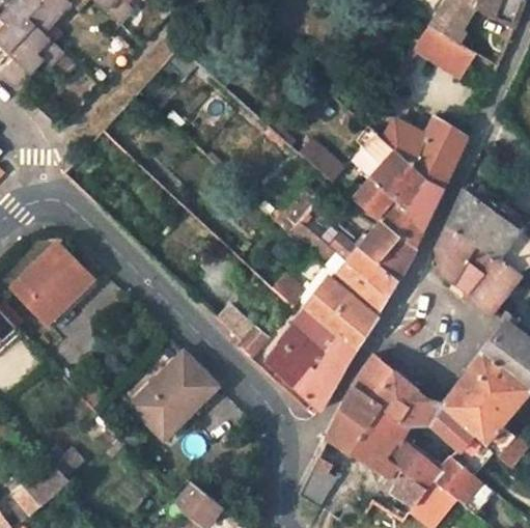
[(11,0),(0,12),(0,48),(1,50),(8,58),(0,66),(0,76),(10,87),(38,58),(46,65),(58,51),(40,32),(65,4),(73,11),(84,0),(89,0),(116,24),(130,9),(122,2),(123,0),(11,0)]
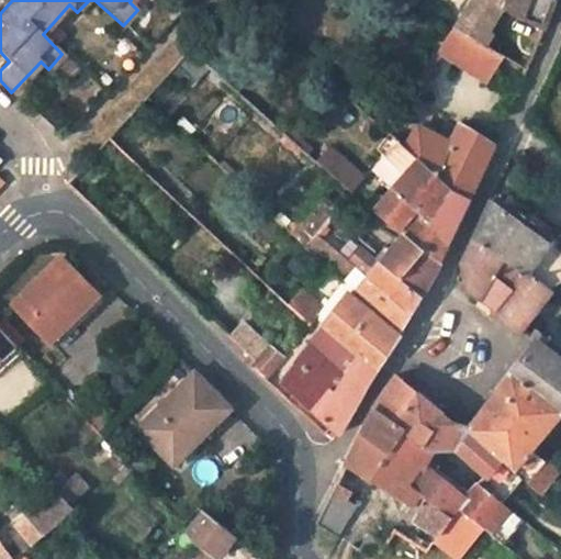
[(472,0),(456,29),(481,44),(504,0),(508,0),(543,30),(554,2),(551,0),(472,0)]
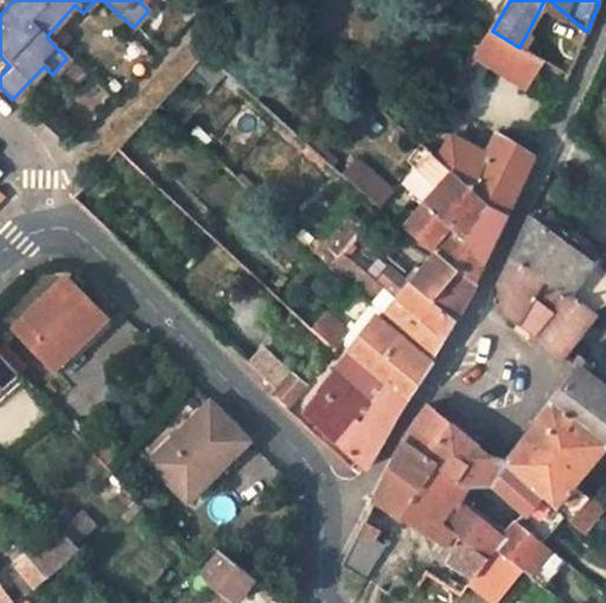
[(520,47),(492,31),(442,107),(476,126),(506,75),(524,94),(543,61),(534,56),(520,47)]
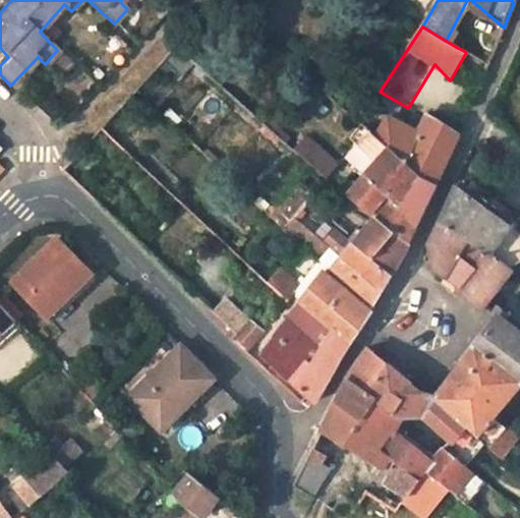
[(466,34),(458,48),(466,52),(488,65),(495,51),(466,34)]
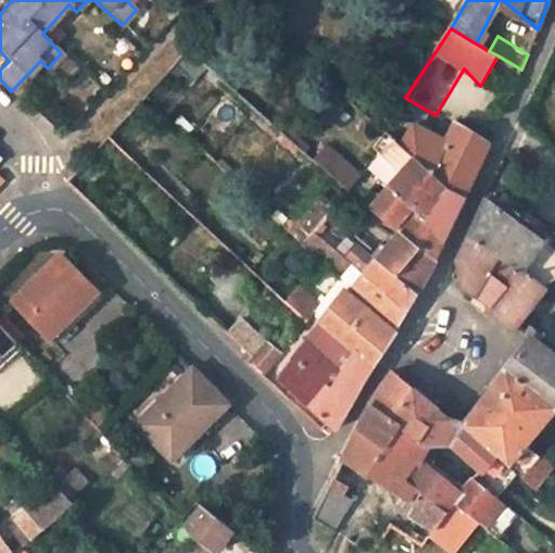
[(344,191),(358,177),(328,150),(323,153),(294,129),(287,137),(344,191)]
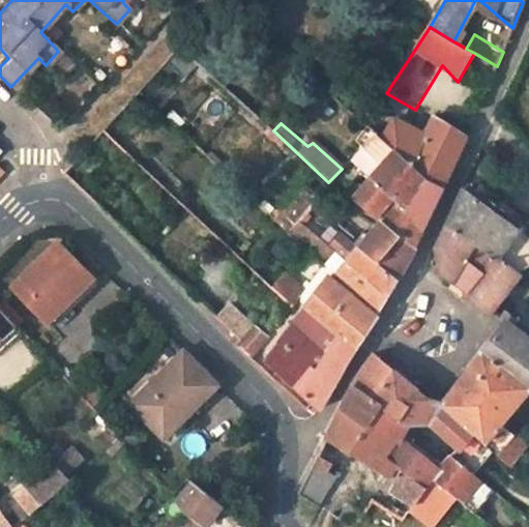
[(432,123),(422,142),(412,167),(421,179),(441,189),(465,138),(432,123)]
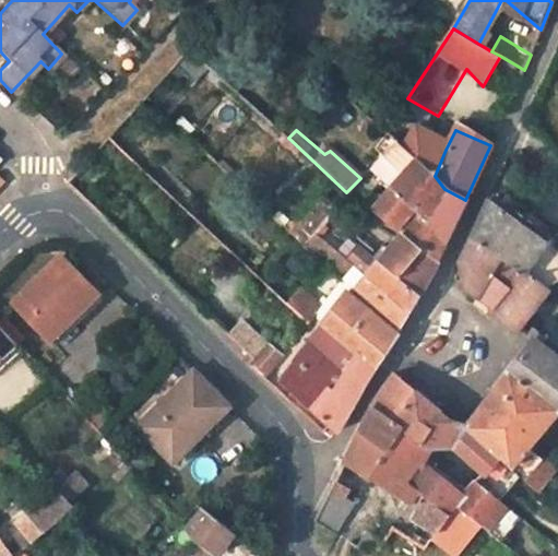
[(404,176),(392,190),(447,241),(465,200),(444,189),(435,176),(394,140),(380,154),(404,176)]
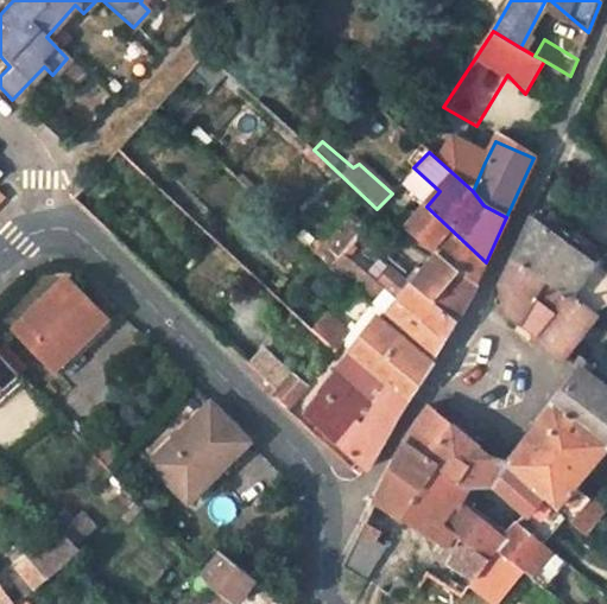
[(410,228),(437,252),(478,280),(486,262),(427,207),(410,228)]
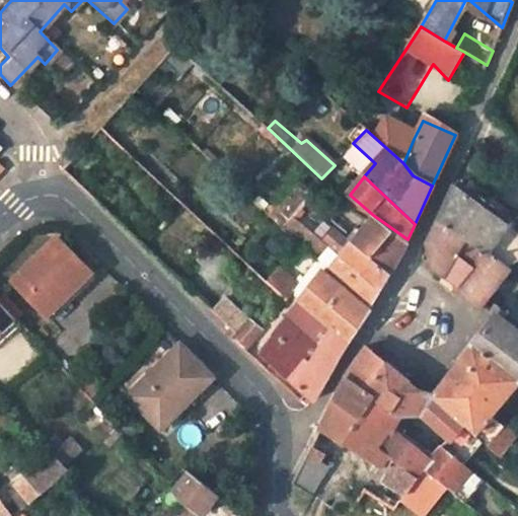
[(463,238),(485,253),(508,270),(517,265),(517,232),(453,188),(439,222),(463,238)]
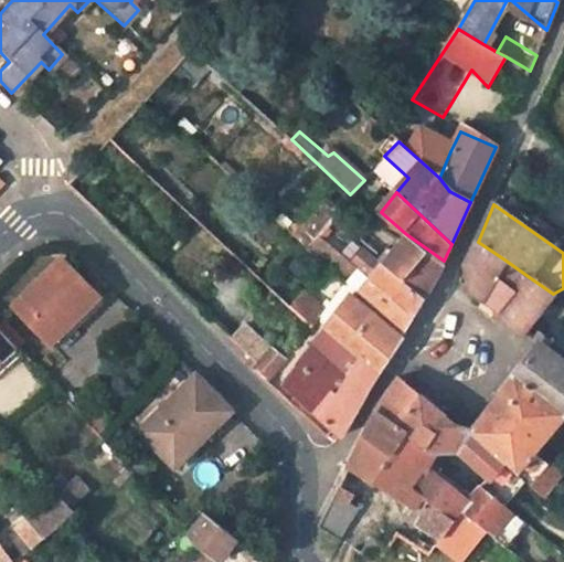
[(406,234),(382,263),(424,300),(444,261),(406,234)]
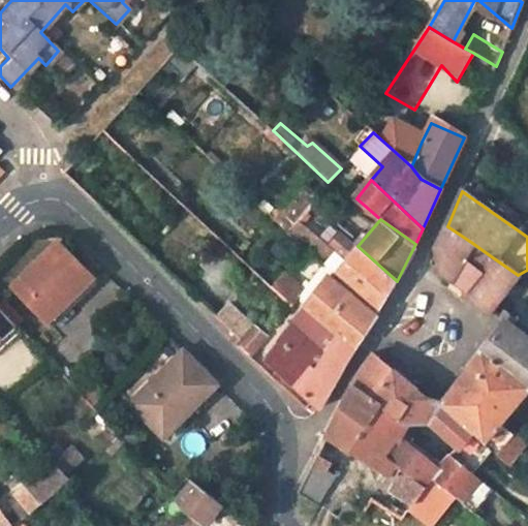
[(304,244),(306,243),(312,234),(298,223),(290,231),(304,244)]
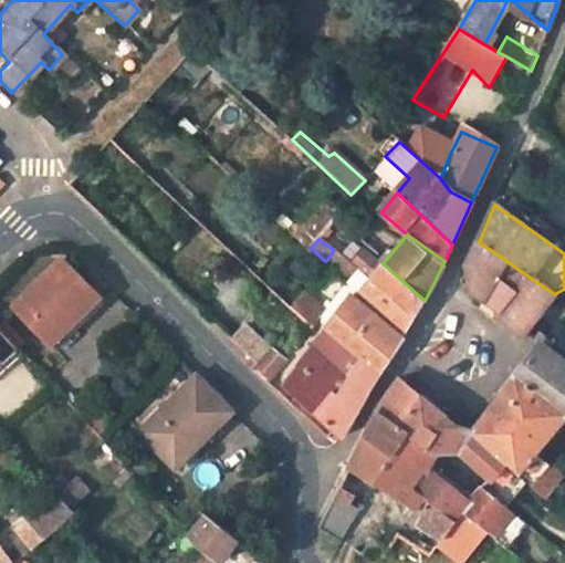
[(505,260),(479,242),(466,266),(471,294),(483,303),(505,260)]
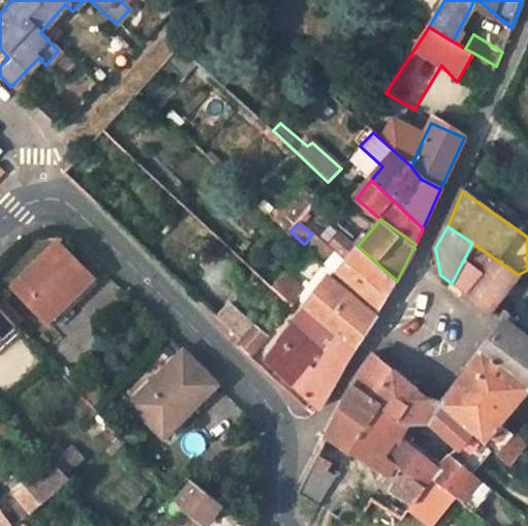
[(345,255),(353,242),(337,231),(329,245),(345,255)]
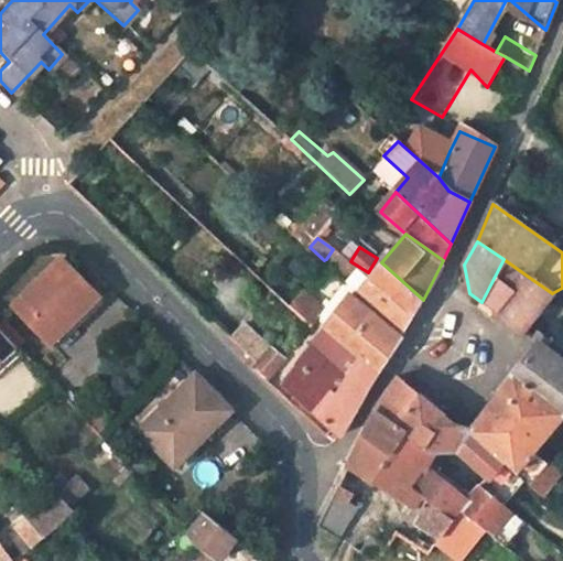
[(359,270),(333,249),(326,259),(352,280),(359,270)]
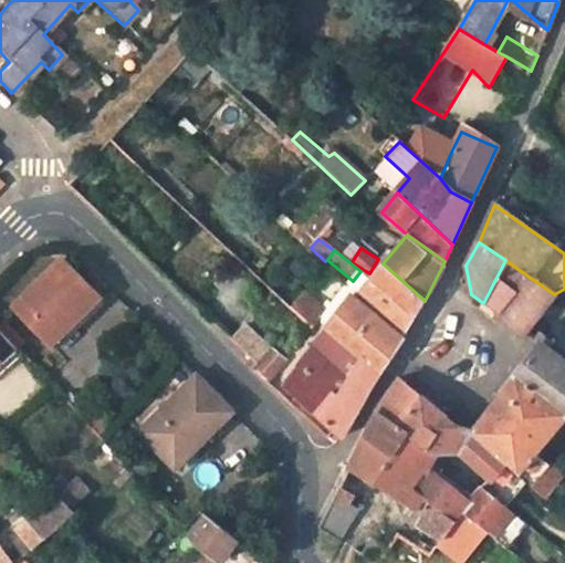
[(52,345),(100,299),(64,262),(17,309),(52,345)]
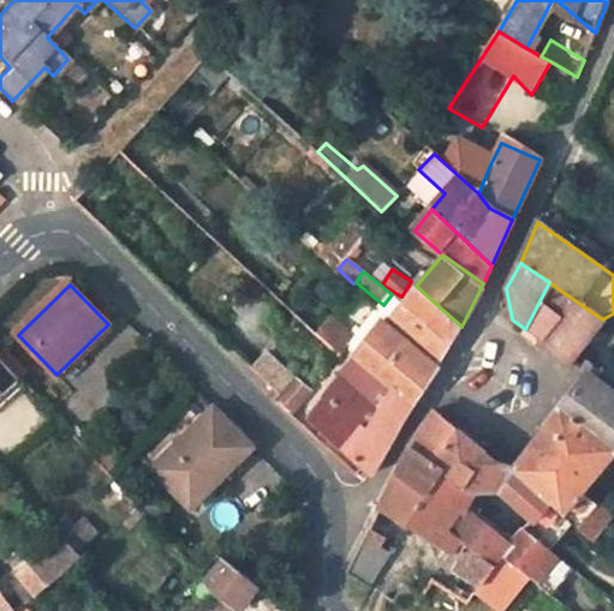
[(416,286),(403,303),(451,345),(462,327),(416,286)]
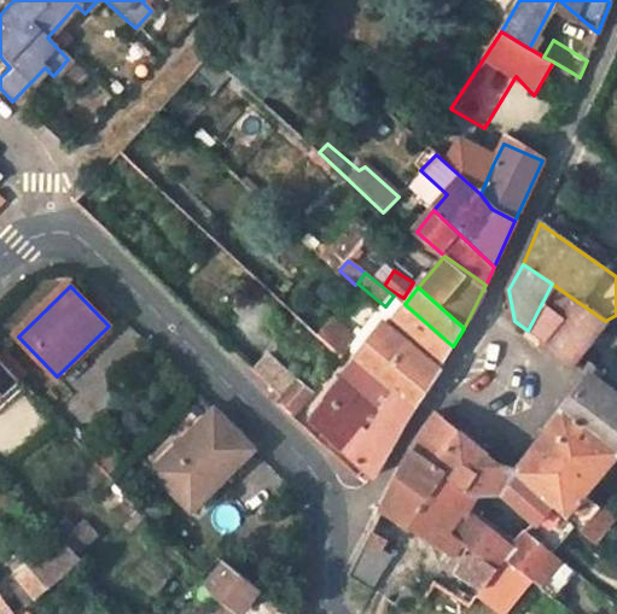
[(543,343),(574,366),(598,332),(605,321),(577,302),(543,343)]
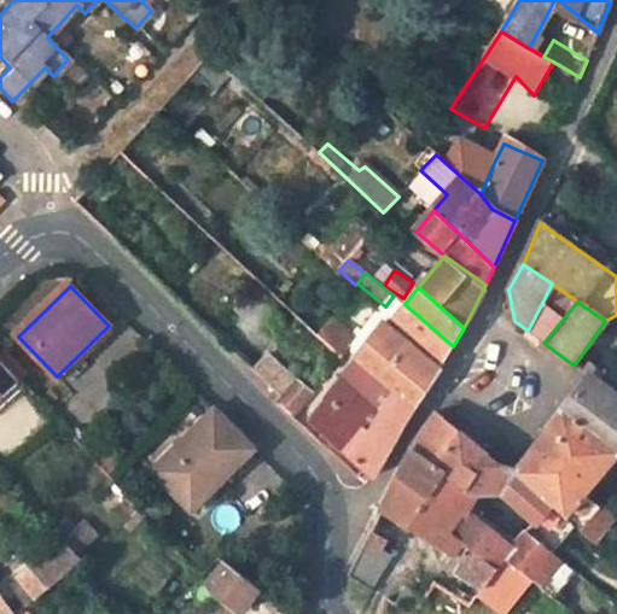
[(376,370),(396,389),(418,407),(453,346),(405,304),(388,326),(383,323),(365,349),(360,357),(376,370)]
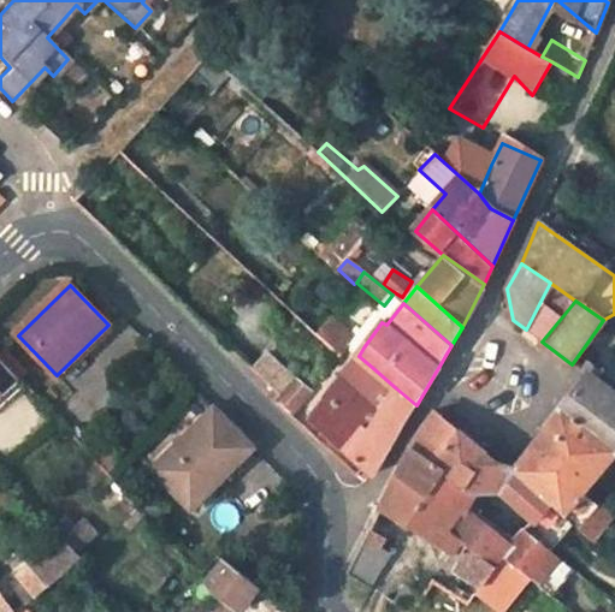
[(584,375),(559,408),(613,451),(614,449),(614,392),(597,380),(614,356),(614,345),(596,331),(572,364),(584,375)]
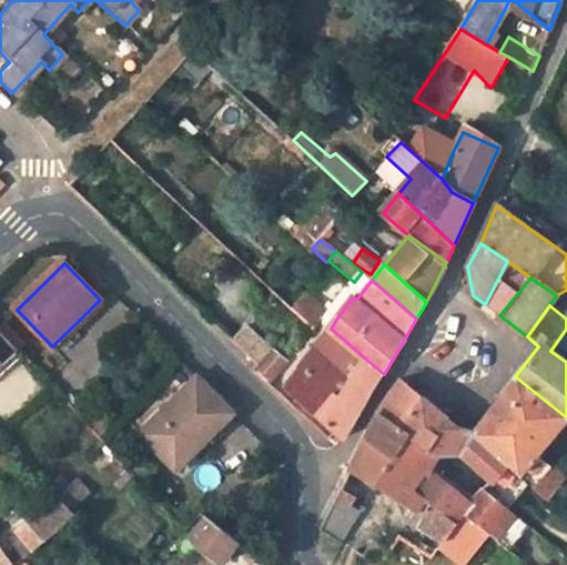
[(316,328),(322,321),(312,313),(307,319),(316,328)]
